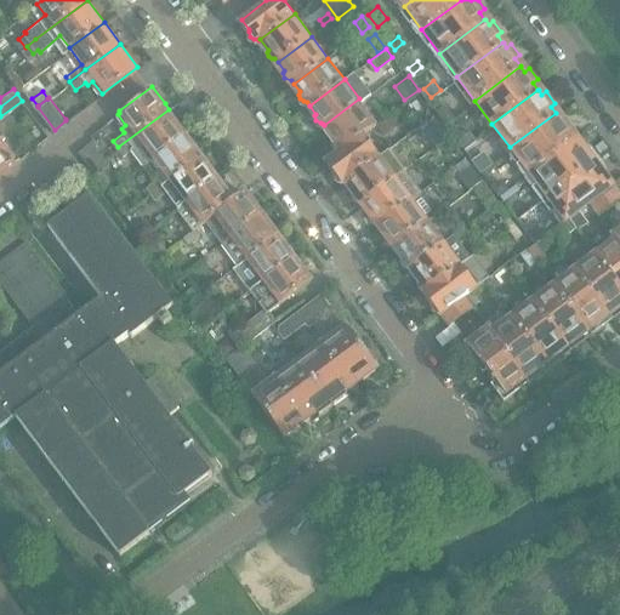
[(363,131),(376,121),(359,98),(324,125),(333,136),(331,138),(333,143),(336,144),(340,146),(341,147),(363,131)]
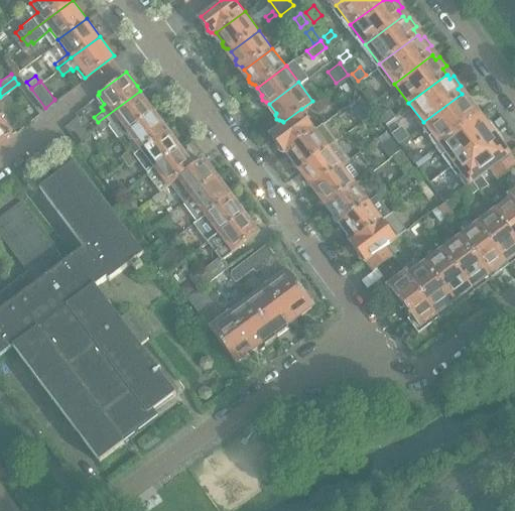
[(371,101),(380,94),(372,83),(363,90),(371,101)]
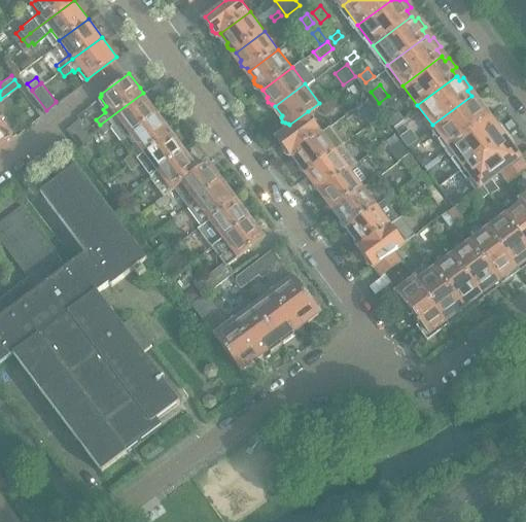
[(127,133),(156,110),(143,93),(100,125),(104,131),(112,124),(121,138),(127,134),(127,133)]
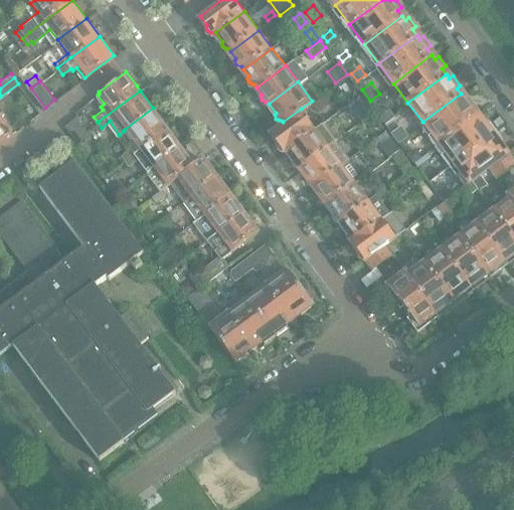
[(319,108),(331,99),(325,92),(314,100),(319,108)]
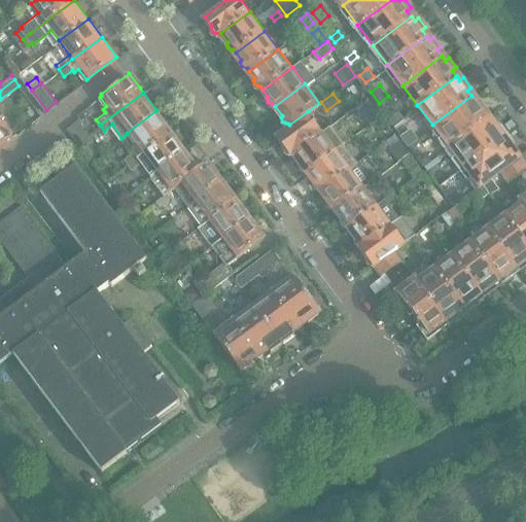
[(475,100),(471,97),(471,96),(432,125),(448,146),(487,116),(482,110),(486,107),(478,97),(475,100)]
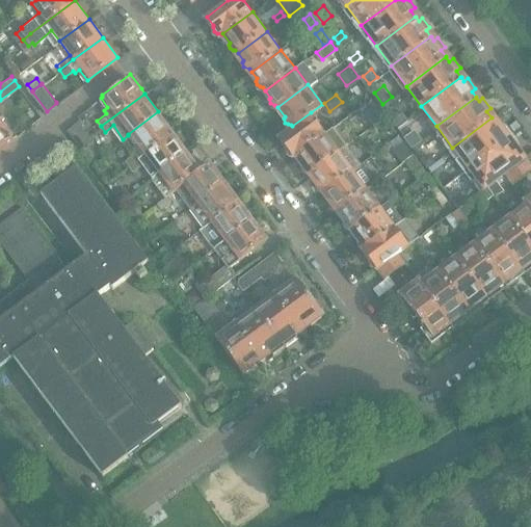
[(363,104),(353,110),(359,117),(368,110),(363,104)]
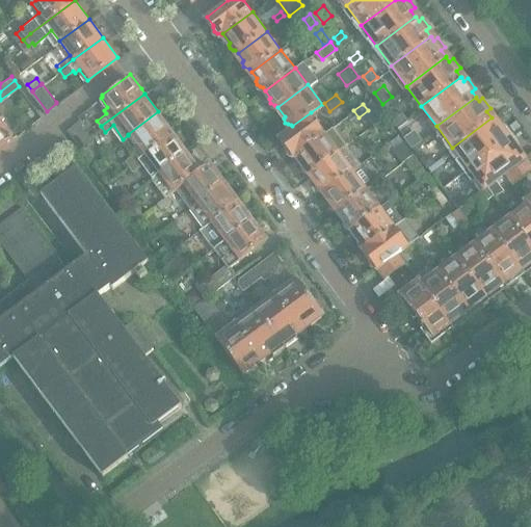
[(129,162),(173,130),(158,111),(128,134),(128,135),(136,145),(133,148),(135,151),(126,158),(129,162)]
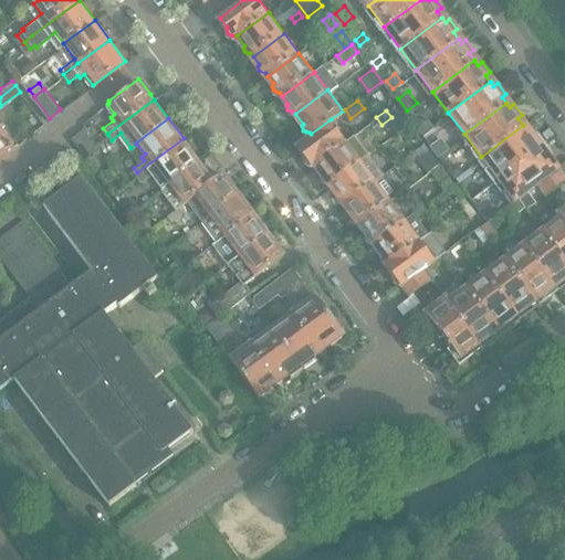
[(313,165),(314,164),(346,139),(331,119),(311,134),(297,144),(304,154),(304,156),(304,159),(309,162),(311,162),(313,165)]
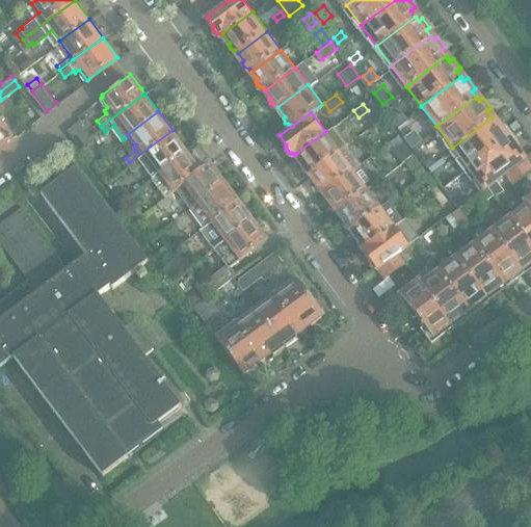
[(398,123),(404,119),(400,112),(394,117),(398,123)]
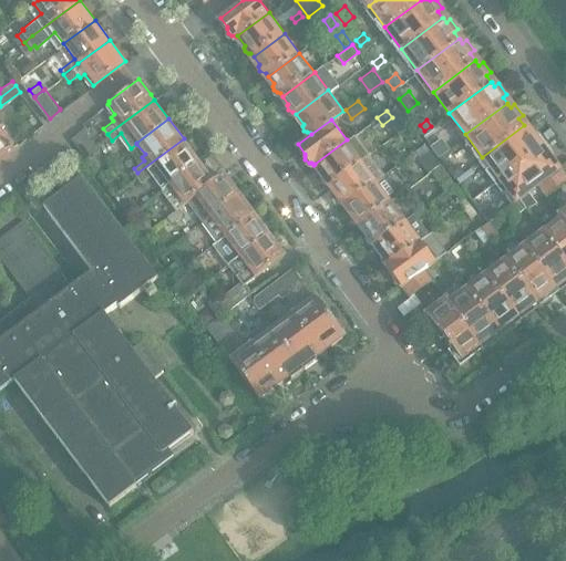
[(534,131),(528,123),(524,125),(482,157),(496,177),(545,142),(538,133),(534,131)]
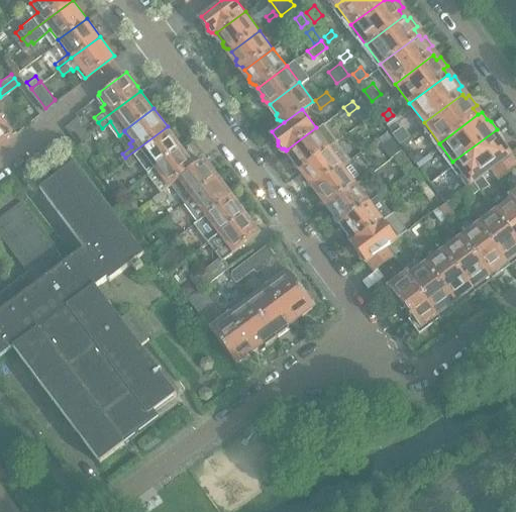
[(0,141),(13,132),(0,113),(0,141)]
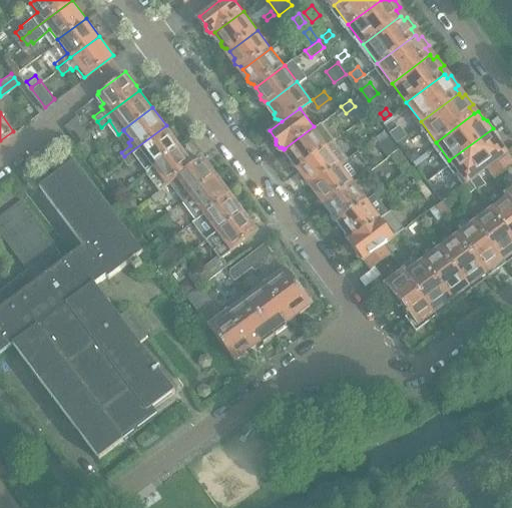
[(91,133),(83,123),(77,114),(72,118),(65,123),(79,141),(91,133)]
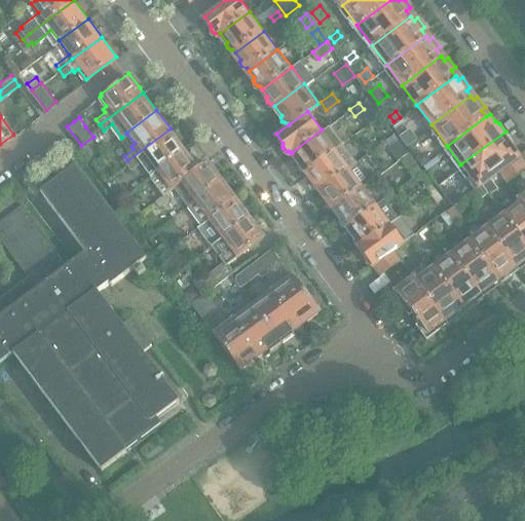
[(151,173),(184,147),(171,128),(127,160),(133,168),(142,160),(151,173)]
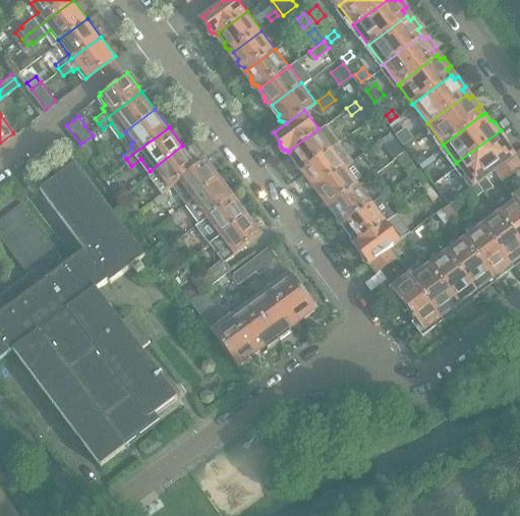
[(404,141),(412,134),(407,127),(398,133),(404,141)]
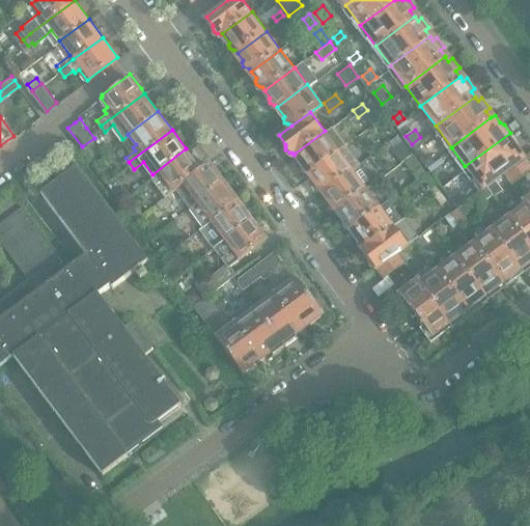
[(310,173),(339,151),(325,131),(295,154),(301,161),(300,163),(302,167),(304,169),(307,170),(310,173)]
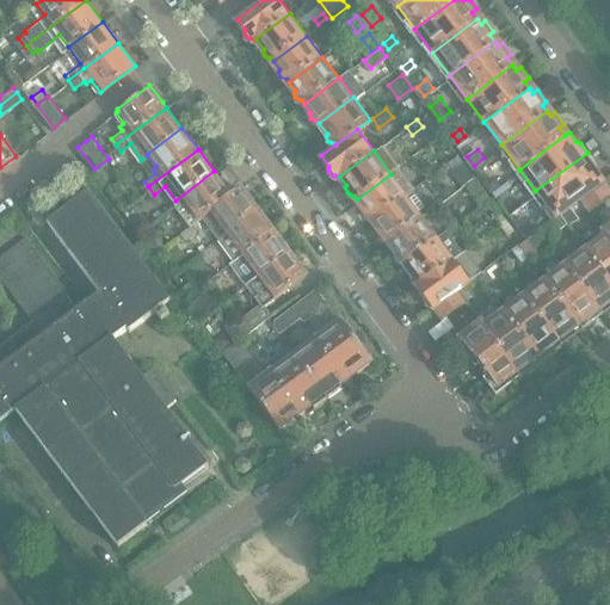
[(597,170),(595,162),(587,153),(535,191),(555,218),(564,213),(565,211),(573,205),(581,199),(605,181),(597,170)]
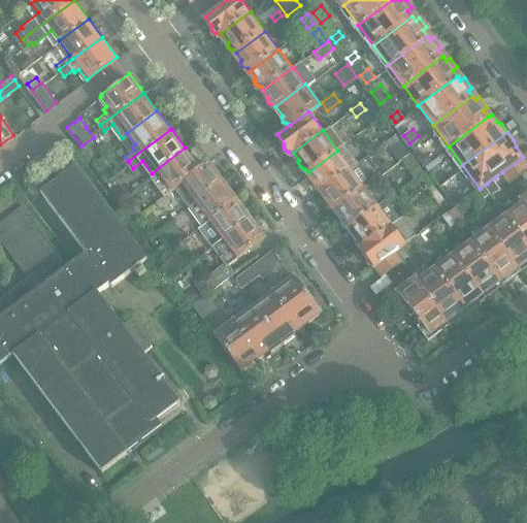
[(412,151),(407,145),(402,137),(393,144),(402,157),(412,151)]
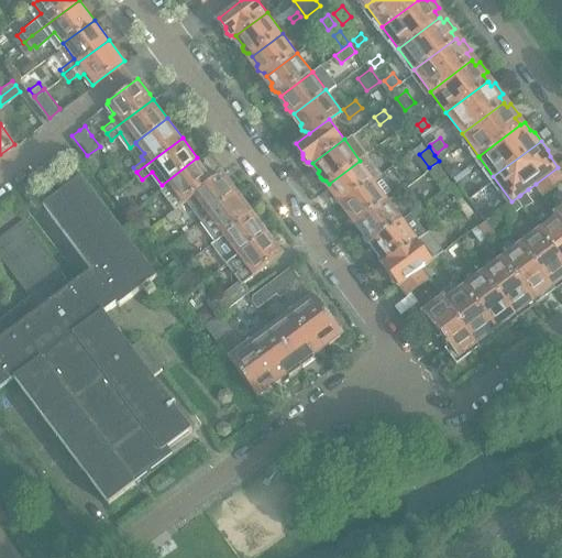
[(212,177),(197,157),(162,185),(163,185),(161,186),(176,206),(176,205),(186,197),(212,177)]
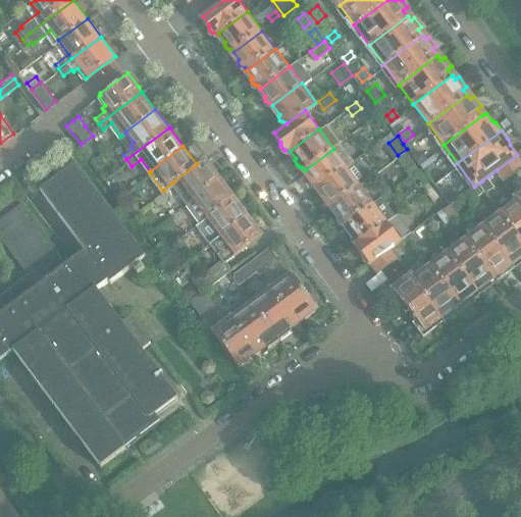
[(427,155),(428,155),(422,146),(413,153),(427,155)]
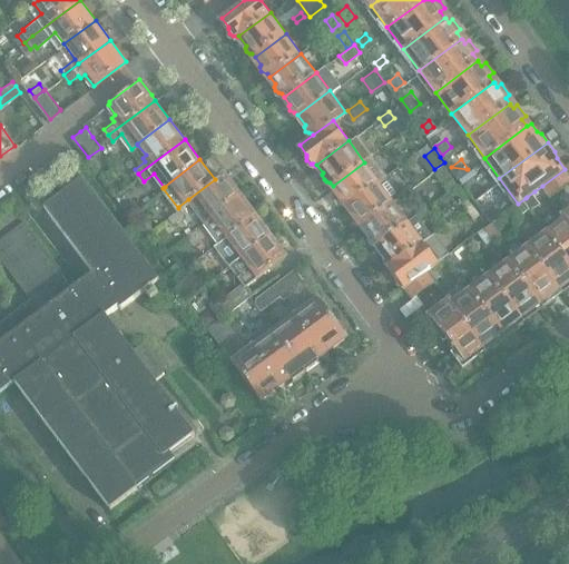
[(347,206),(379,182),(364,162),(333,186),(337,193),(336,196),(339,200),(342,201),(345,203),(347,206)]
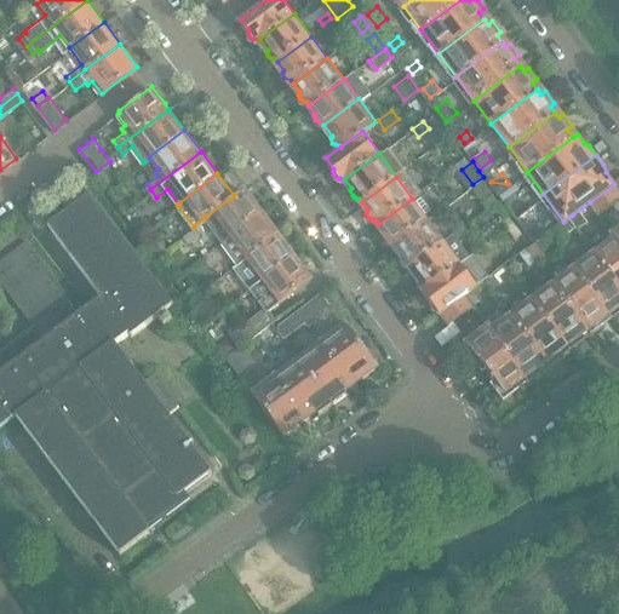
[(498,196),(497,194),(483,177),(473,184),(487,205),(498,196)]
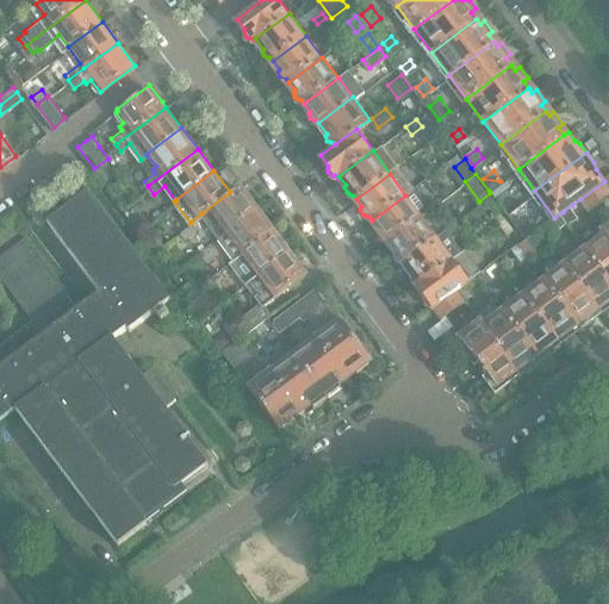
[(491,190),(498,199),(509,192),(501,181),(499,182),(491,190)]
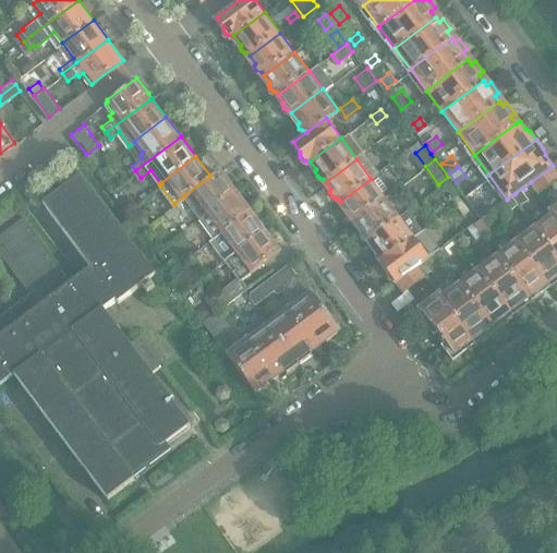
[(556,170),(553,166),(531,182),(537,191),(543,185),(556,176),(556,170)]
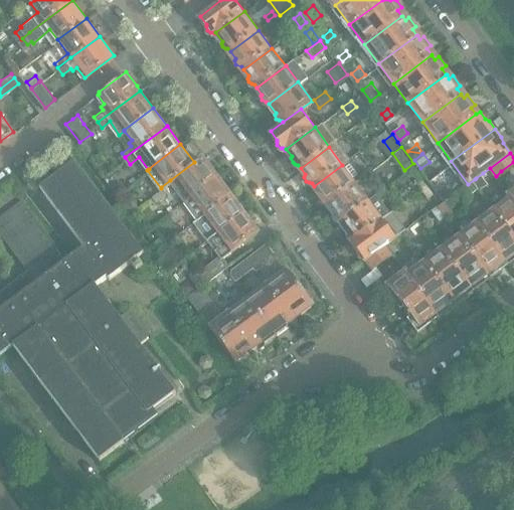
[(188,194),(216,173),(203,155),(194,162),(170,180),(177,189),(182,186),(188,194)]
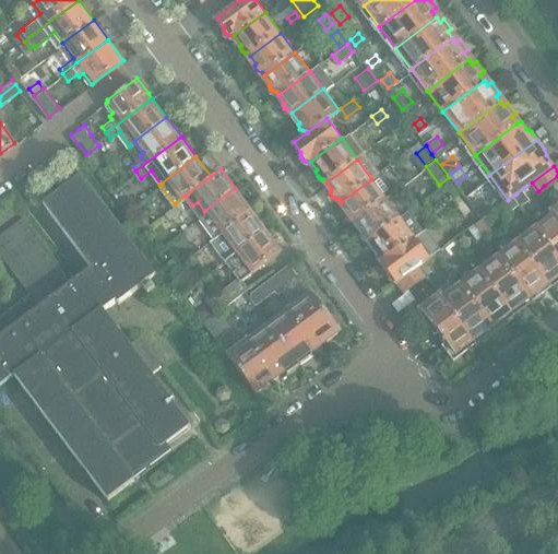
[(150,278),(156,272),(82,173),(44,201),(92,266),(71,281),(61,267),(62,266),(24,214),(0,232),(0,248),(31,290),(0,311),(0,381),(14,372),(107,497),(134,476),(125,462),(141,450),(156,439),(161,445),(190,423),(153,374),(163,366),(140,336),(130,343),(105,308),(117,299),(118,302),(123,297),(130,306),(143,294),(138,287),(142,284),(149,293),(156,286),(150,278)]
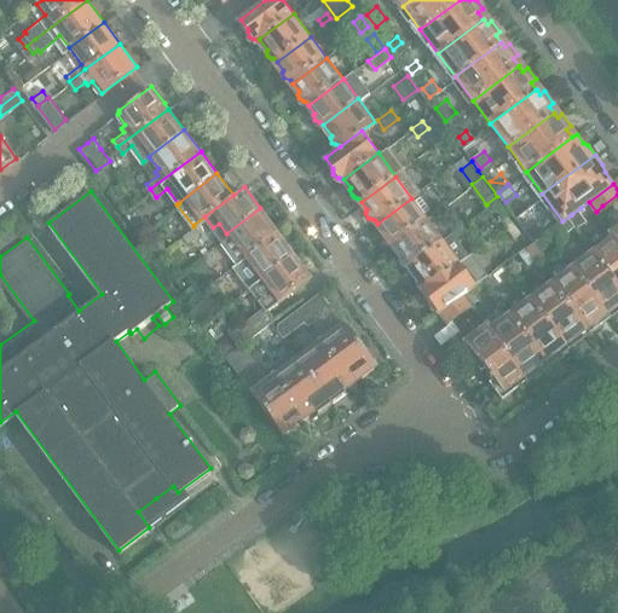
[(394,246),(428,220),(411,198),(377,224),(383,232),(382,235),(383,238),(387,241),(391,241),(394,246)]
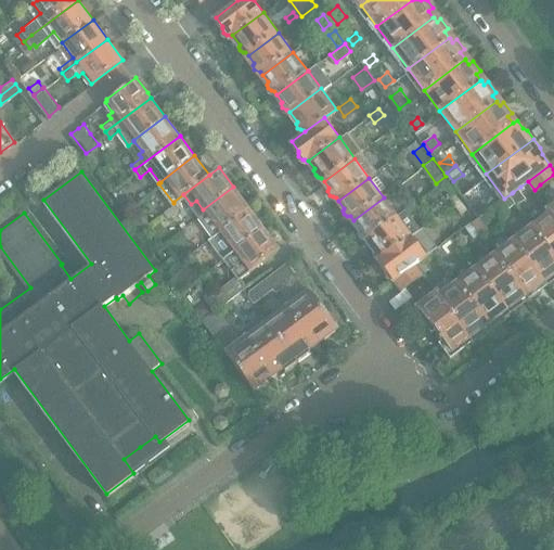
[(211,234),(248,206),(233,187),(203,209),(204,212),(198,215),(211,234)]
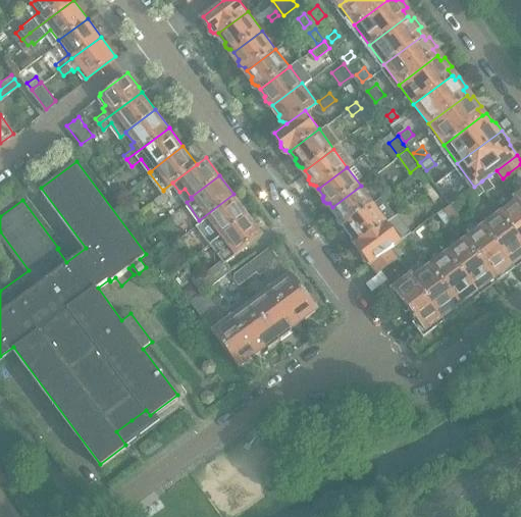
[(434,186),(432,183),(426,175),(420,181),(428,190),(434,186)]
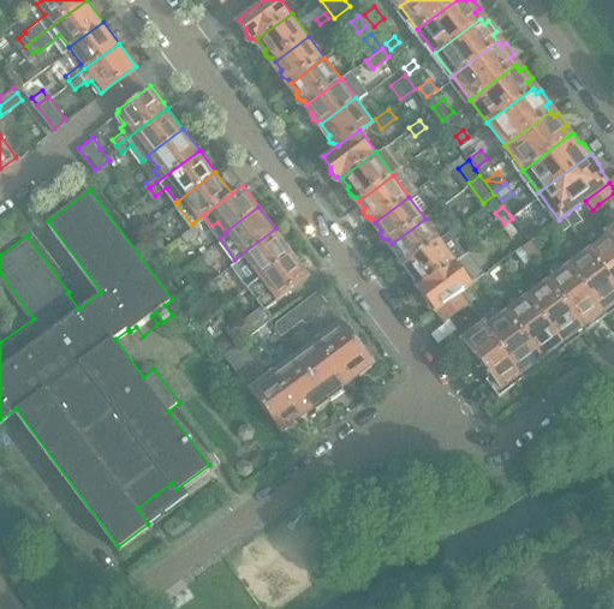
[(584,216),(577,207),(568,213),(576,222),(584,216)]
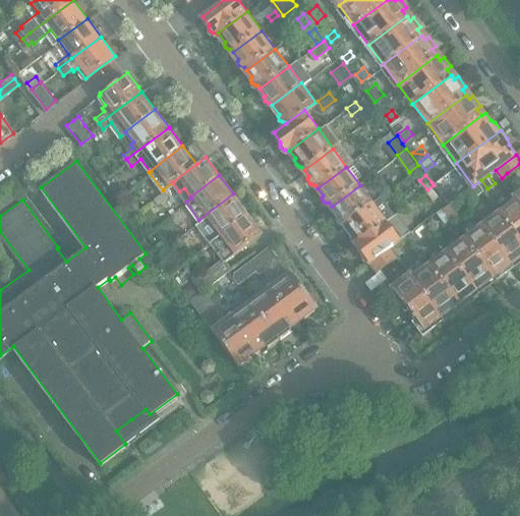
[(118,194),(127,187),(123,181),(114,188),(118,194)]
